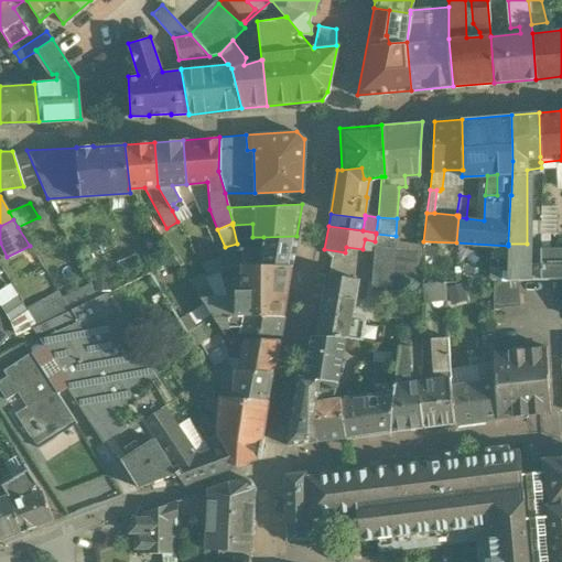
[(296,236),(263,237),(261,249),(239,248),(242,265),(291,265),(296,236)]
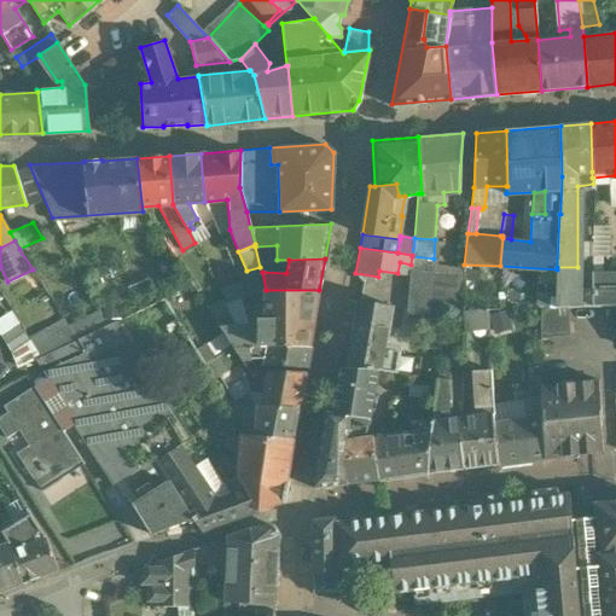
[(247,271),(236,274),(240,284),(240,283),(247,295),(265,290),(266,290),(262,272),(260,267),(247,271)]
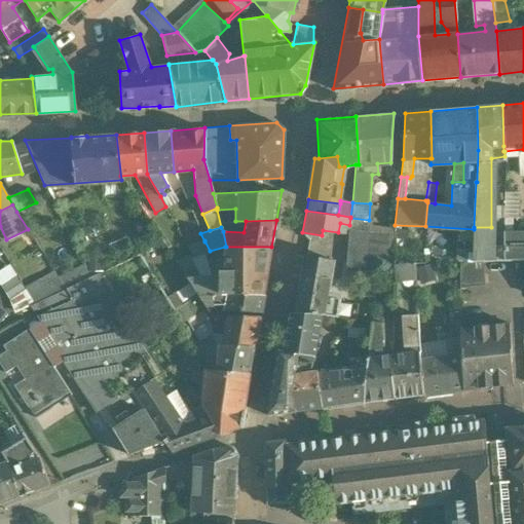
[(491,227),(474,227),(474,229),(474,238),(472,260),(482,260),(493,260),(493,259),(494,227),(491,227)]
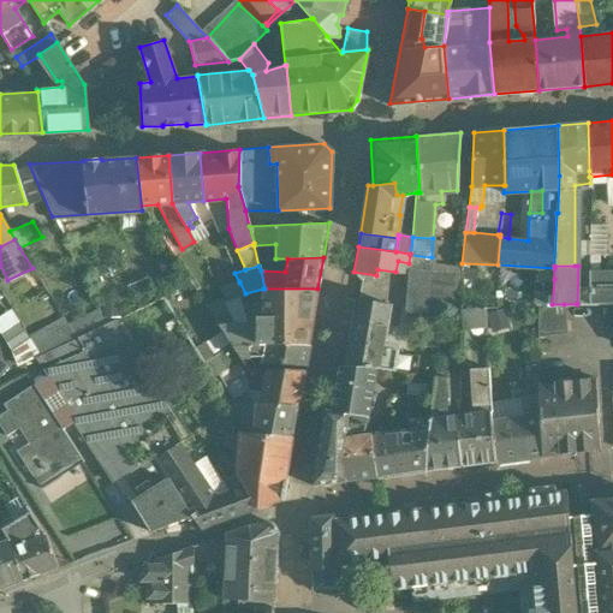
[(589,274),(578,266),(577,303),(589,303),(589,274)]
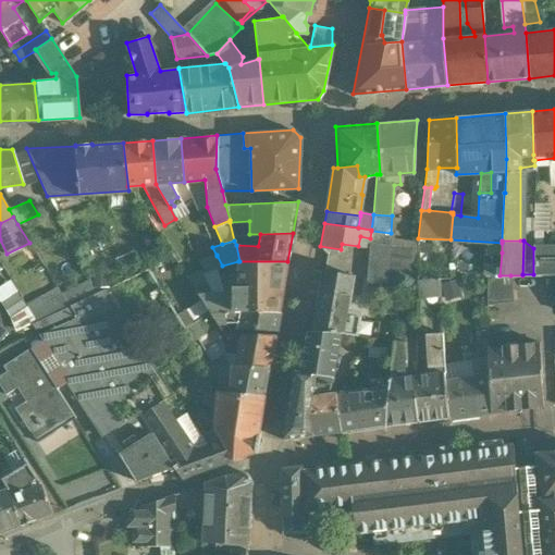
[(417,248),(369,244),(366,283),(378,282),(396,282),(416,280),(417,248)]
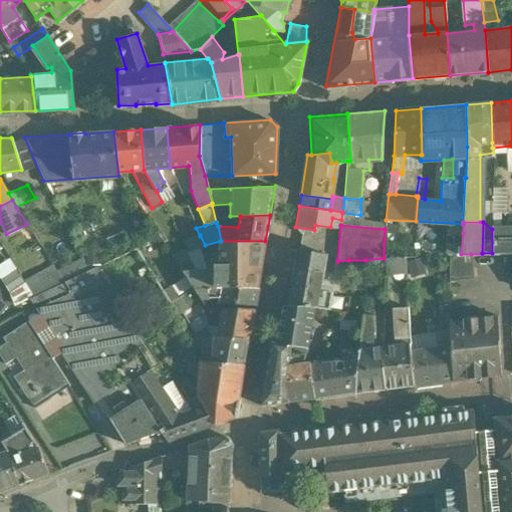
[(511,227),(492,229),(492,253),(506,253),(511,253),(511,227)]
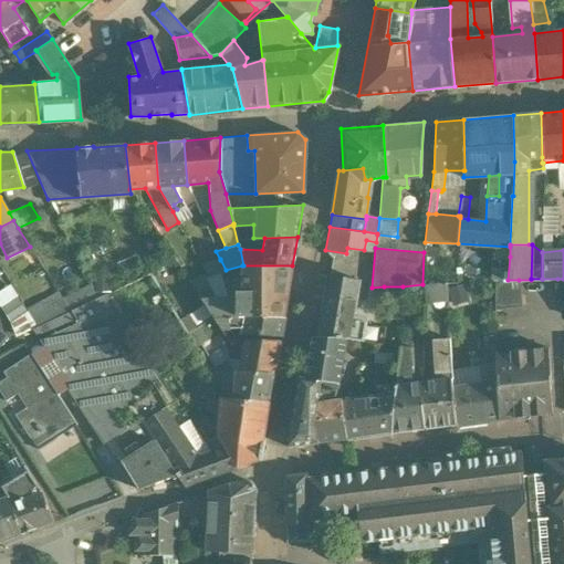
[(510,257),(498,257),(495,281),(508,280),(510,257)]
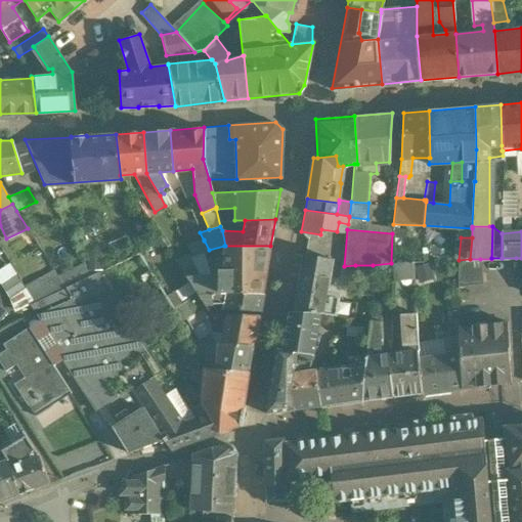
[(204,241),(186,245),(191,255),(209,250),(204,240),(204,241)]
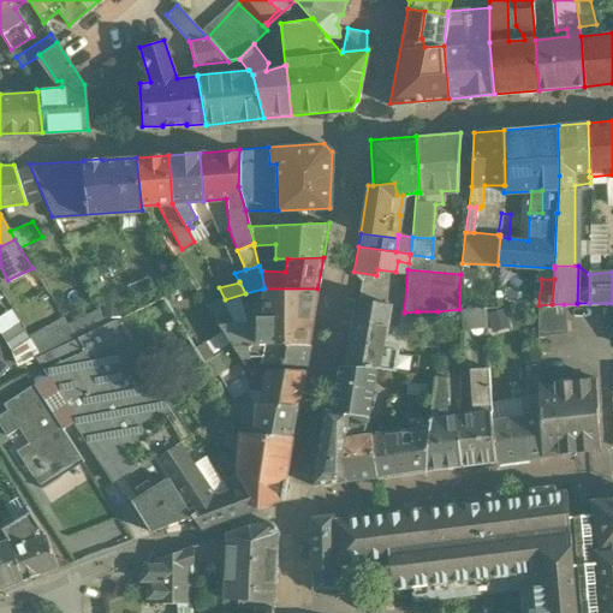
[(219,287),(206,295),(210,303),(221,301),(225,299),(219,287)]
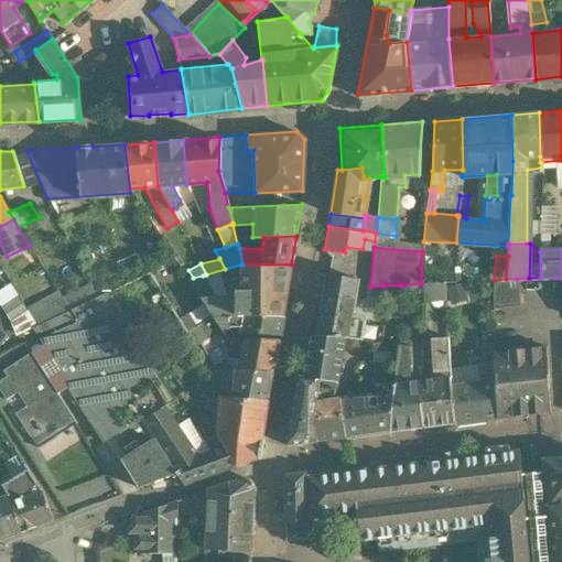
[(242,265),(241,265),(241,290),(237,290),(237,300),(229,296),(213,296),(200,296),(212,316),(282,315),(291,265),(242,265)]
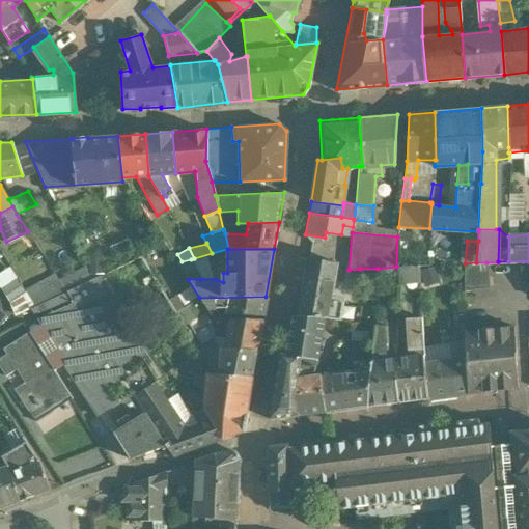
[(336,262),(307,257),(298,315),(324,316),(357,323),(360,306),(329,301),(336,262)]
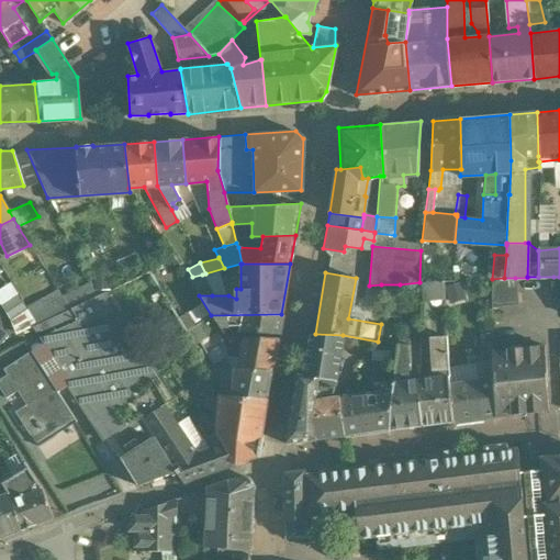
[(89,279),(94,293),(108,288),(102,273),(89,279)]
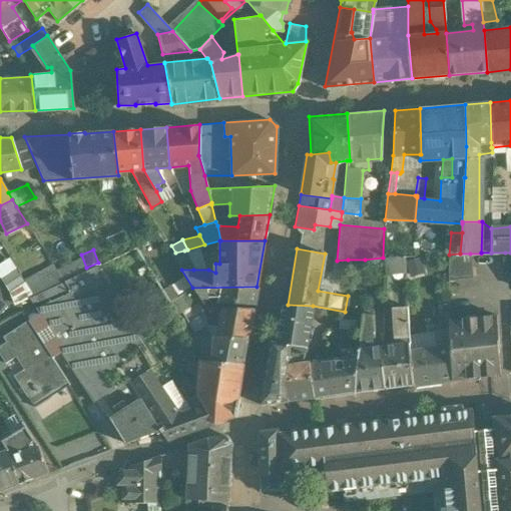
[(184,250),(175,252),(171,253),(181,270),(193,270),(184,250)]
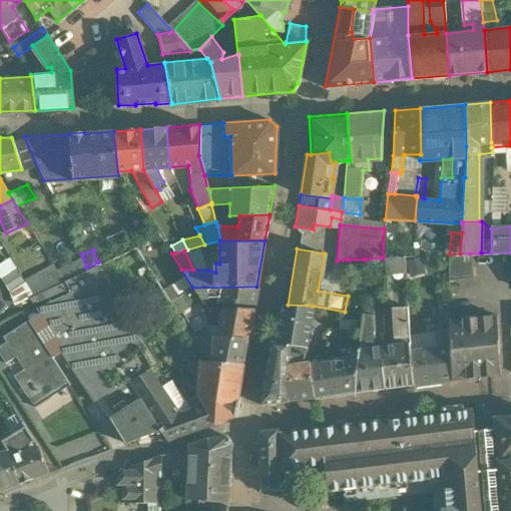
[(470,253),(460,253),(449,254),(448,254),(447,280),(472,278),(470,253)]
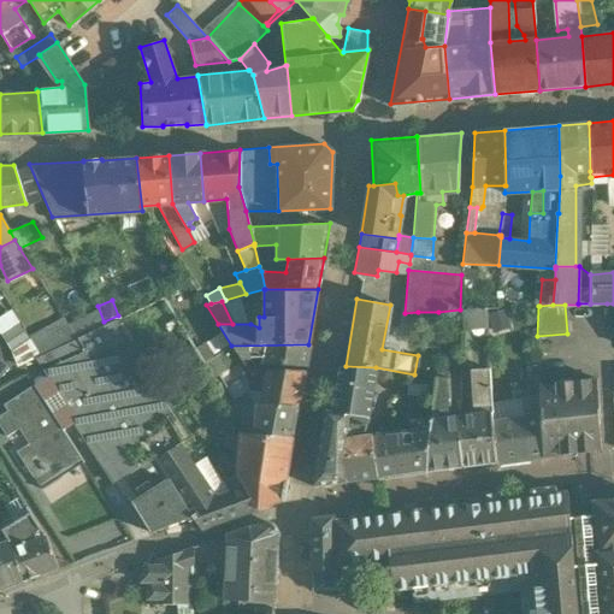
[(485,307),(461,308),(461,328),(468,328),(486,326),(485,307)]
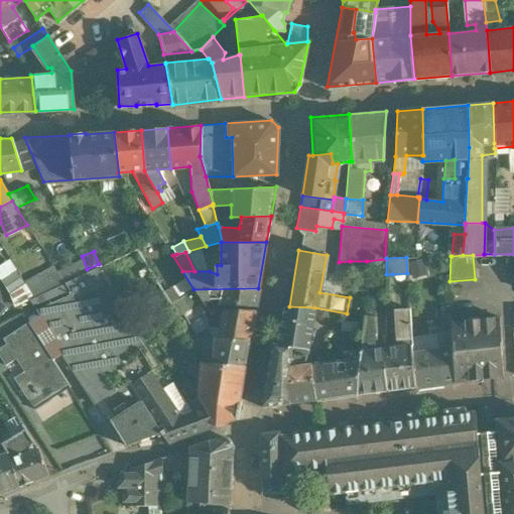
[(367,261),(350,261),(349,275),(354,275),(353,289),(366,290),(367,261)]
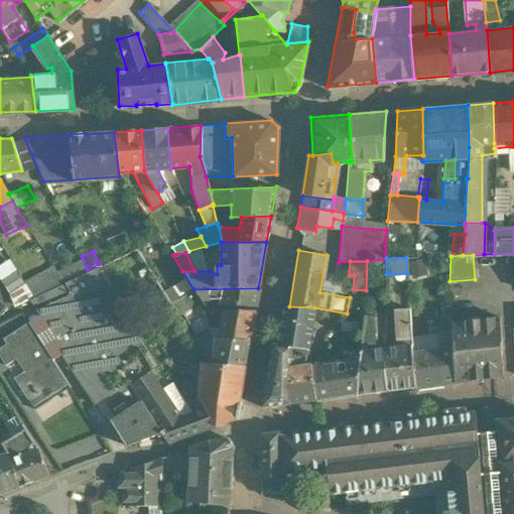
[(158,367),(94,268),(63,282),(95,331),(128,381),(130,384),(150,371),(150,372),(158,367)]
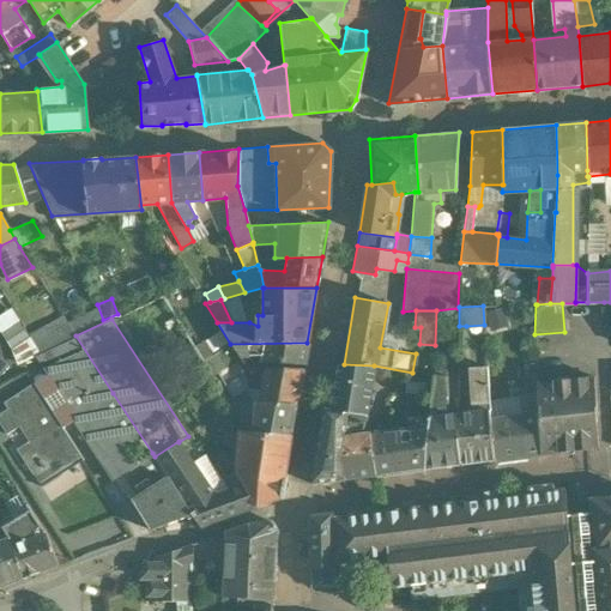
[(484,325),(466,326),(469,367),(487,366),(484,325)]
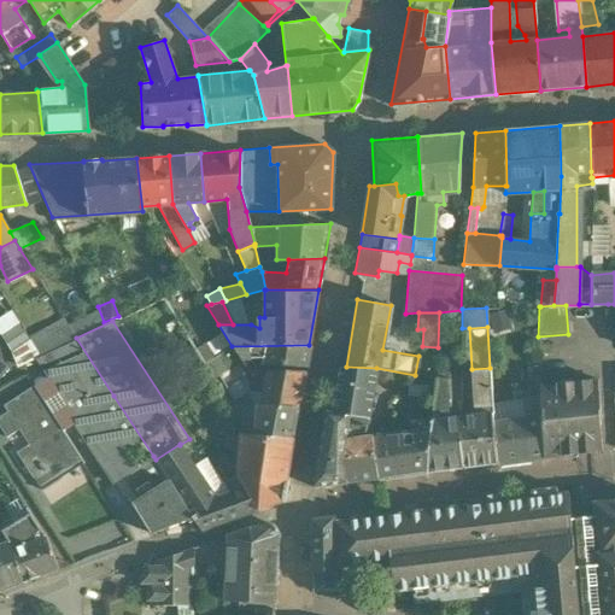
[(112,481),(74,422),(113,396),(76,338),(21,364),(100,490),(112,481)]
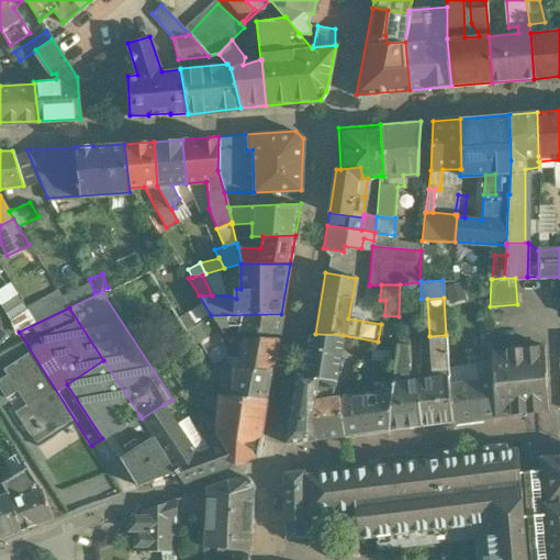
[(281,314),(211,315),(217,325),(217,326),(239,325),(238,332),(279,334),(281,314)]
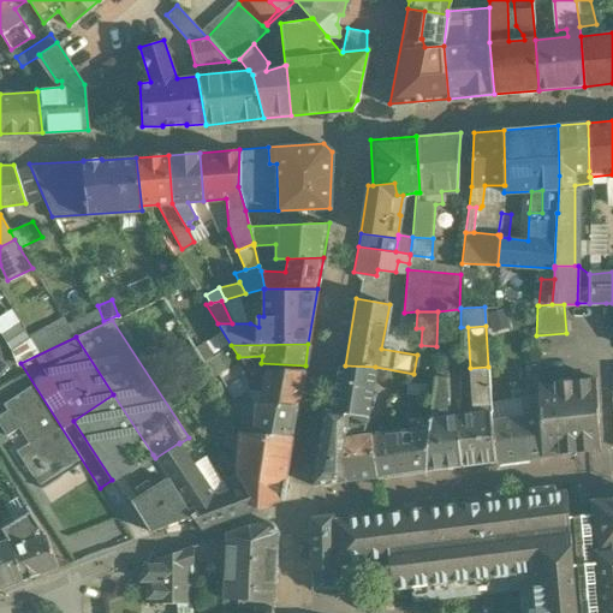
[(238,356),(227,363),(234,374),(240,372),(240,370),(247,369),(238,357),(238,356)]
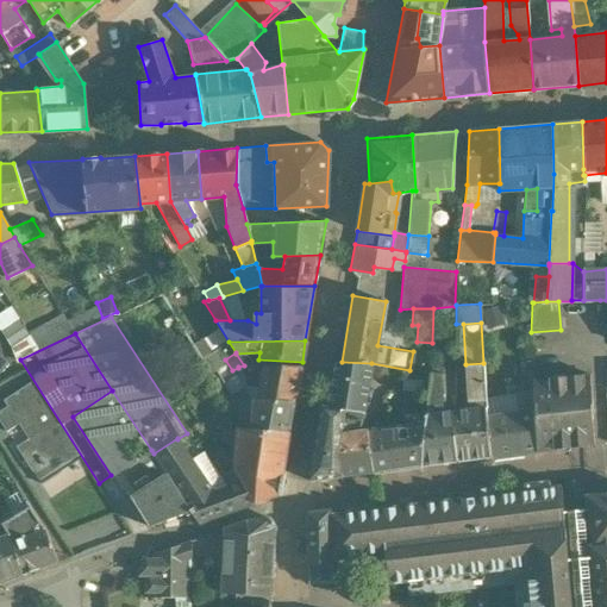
[(342,362),(335,362),(327,405),(363,410),(362,412),(363,412),(371,363),(342,362)]
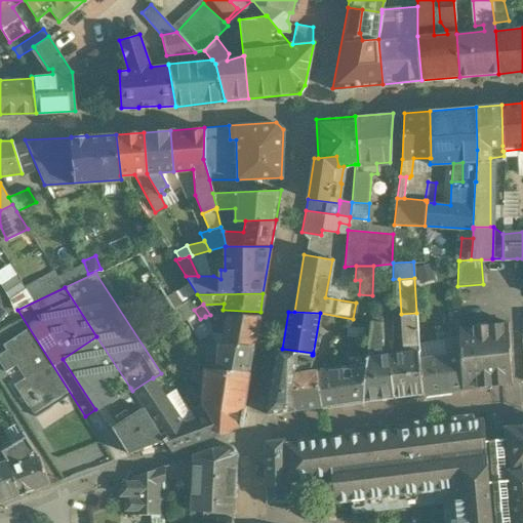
[(259,315),(227,313),(220,344),(253,346),(259,315)]
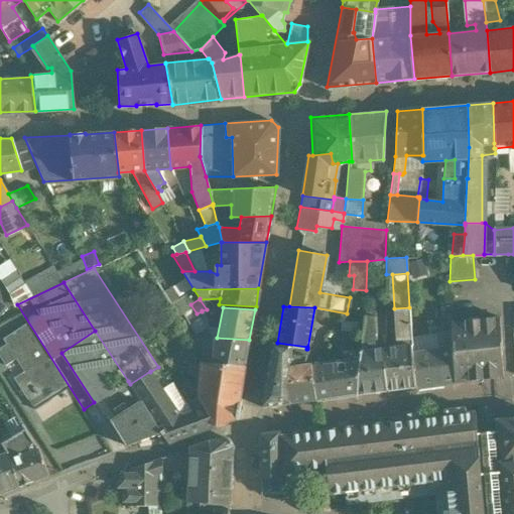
[(409,307),(394,308),(395,320),(384,322),(384,348),(387,368),(384,369),(386,389),(414,386),(411,353),(410,345),(411,345),(409,307)]
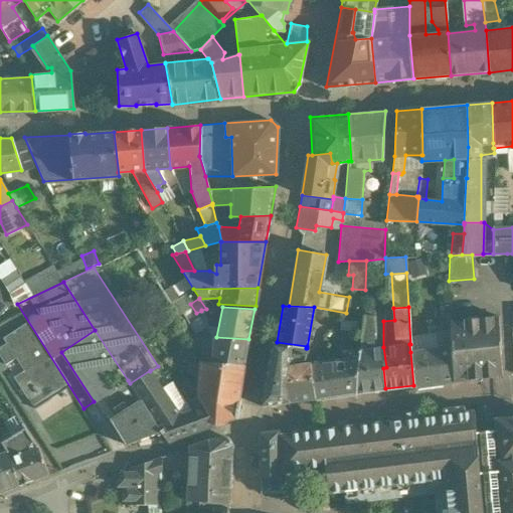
[(210,322),(206,309),(201,310),(201,311),(203,317),(205,324),(210,322)]
